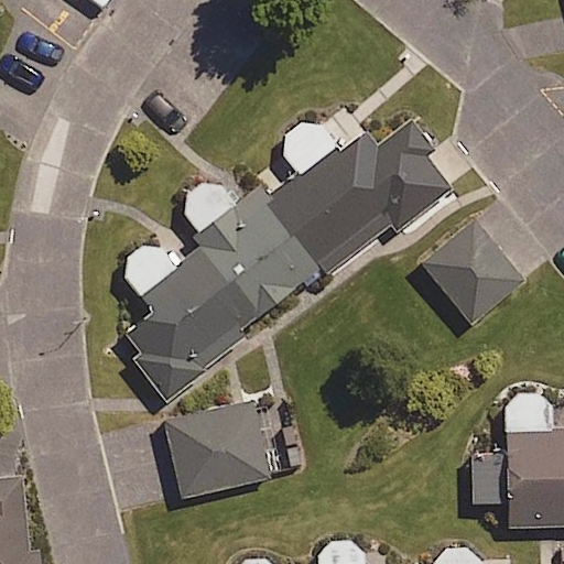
[(125,272),(126,277),(153,313),(120,338),(165,399),(243,339),(236,331),(301,281),(306,289),(392,224),(397,230),(453,187),(404,123),(375,147),(347,110),(325,127),(322,125),(317,122),(312,121),(307,120),(303,121),(299,122),(294,125),(290,127),(286,130),(284,134),(282,139),(281,143),(280,149),(281,153),(282,158),(282,159),(258,177),(263,185),(250,195),(230,167),(226,166),(220,165),(216,165),(210,165),(206,167),(202,169),(197,171),(193,174),(190,177),(186,182),(184,186),(182,191),(181,195),(181,201),(181,206),(201,232),(167,257),(161,249),(158,248),(154,246),(151,246),(147,246),(142,246),(139,247),(136,249),(132,251),(130,253),(128,257),(126,261),(125,264),(125,269),(125,272)]
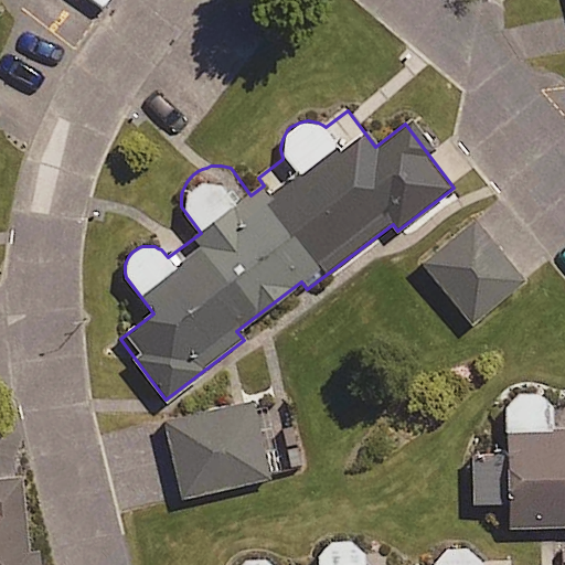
[(522,284),(473,224),(424,264),(472,324),(522,284)]
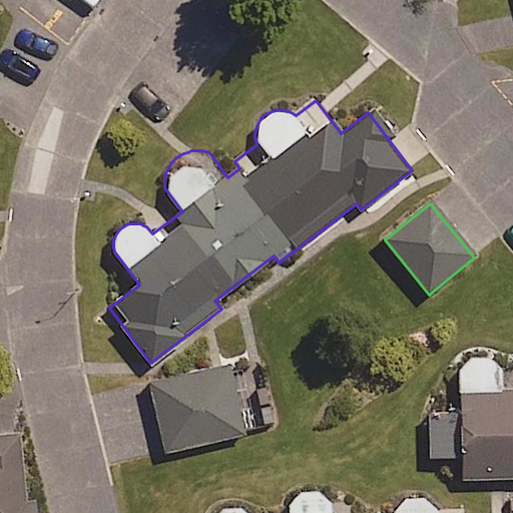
[(512,378),(499,379),(499,369),(497,366),(495,364),(492,362),(490,360),(487,359),(484,359),(480,358),(477,358),(474,359),(471,360),(468,361),(465,362),(463,364),(461,367),(459,369),(460,413),(429,413),(430,456),(462,456),(462,478),(512,477),(512,378)]
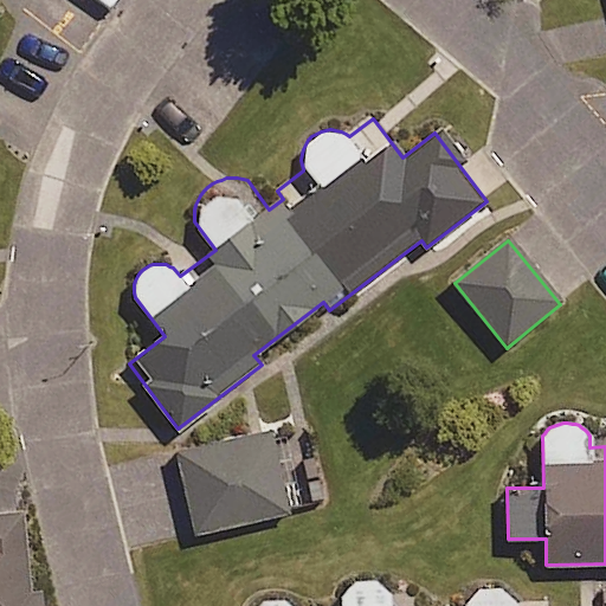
[(179,453),(198,534),(322,504),(308,439),(274,447),(270,432),(179,453)]
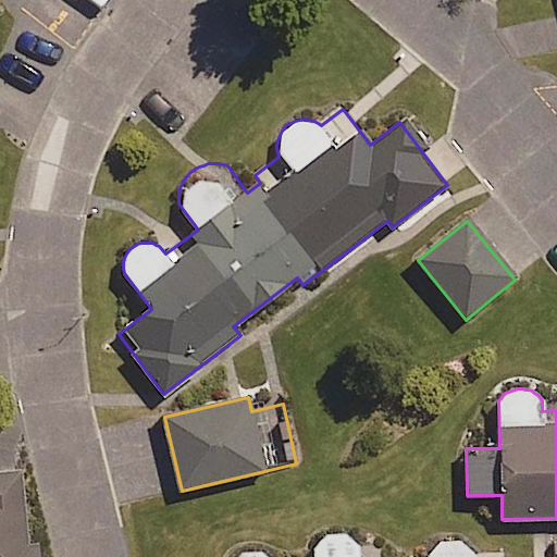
[(0,556),(36,556),(36,543),(26,544),(16,443),(0,444),(0,556)]
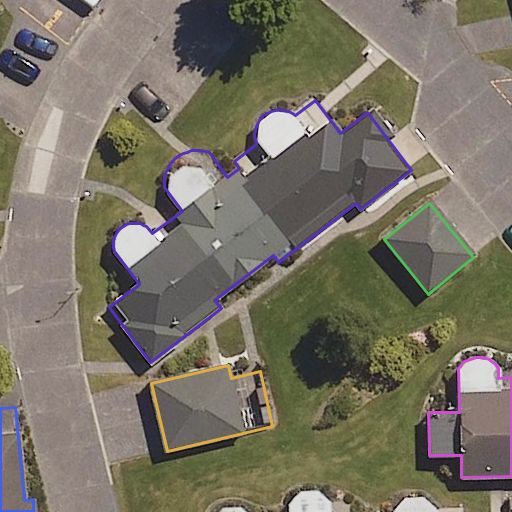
[(432,511),(431,509),(429,507),(426,504),(423,502),(420,500),(416,499),(412,499),(409,499),(405,500),(402,501),(398,503),(396,506),(393,509),(391,511),(350,511),(350,500),(327,501),(326,498),(323,495),(321,493),(318,491),(314,490),(311,489),(308,489),(304,489),(301,490),(298,491),(295,493),(292,495),(290,497),(288,500),(286,503),(286,511),(246,511),(245,509),(242,507),(238,505),(235,504),(231,503),(227,504),(223,504),(220,506),(216,508),(213,510),(212,511),(432,511)]
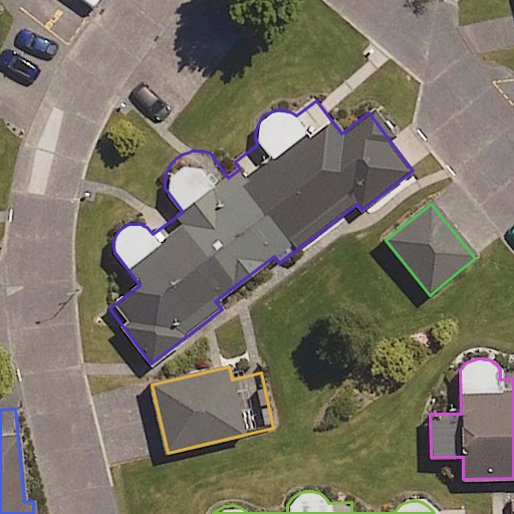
All buildings are outlined.
